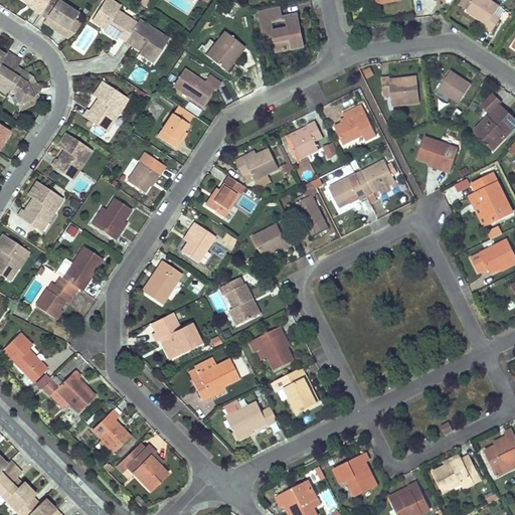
[(24,0),(37,8),(38,5),(44,9),(49,0),(24,0)]
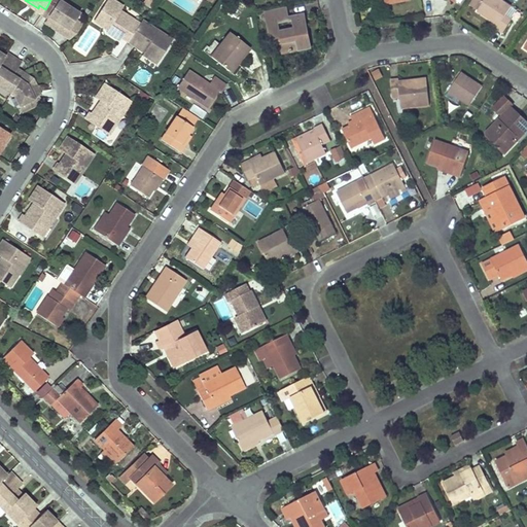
[(60,0),(50,0),(45,9),(50,13),(49,15),(71,29),(80,13),(60,0)]
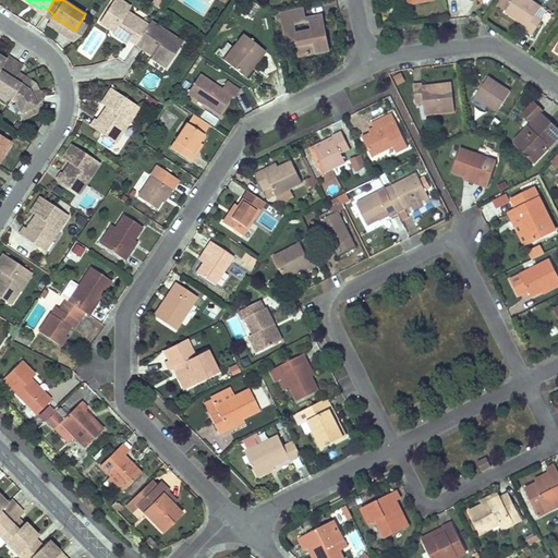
[(130,7),(120,0),(112,0),(99,21),(109,27),(111,24),(117,27),(114,31),(113,33),(128,43),(130,39),(136,44),(148,25),(143,21),(140,25),(132,20),(134,15),(128,11),(130,7)]
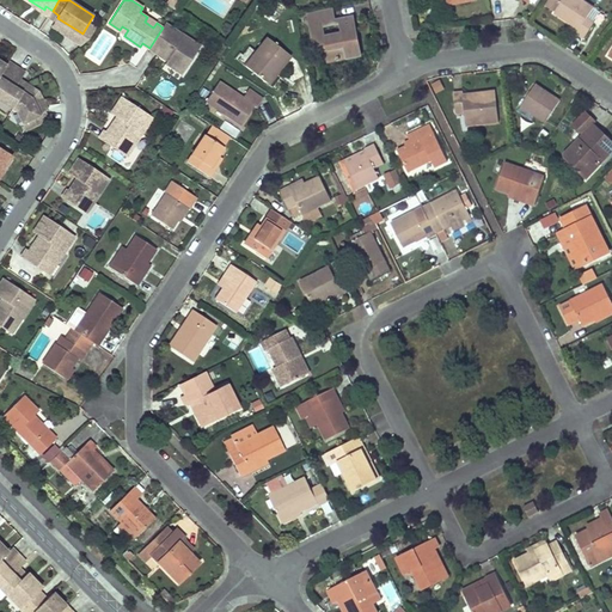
[(554,0),(548,0),(545,5),(556,12),(561,5),(554,0)]
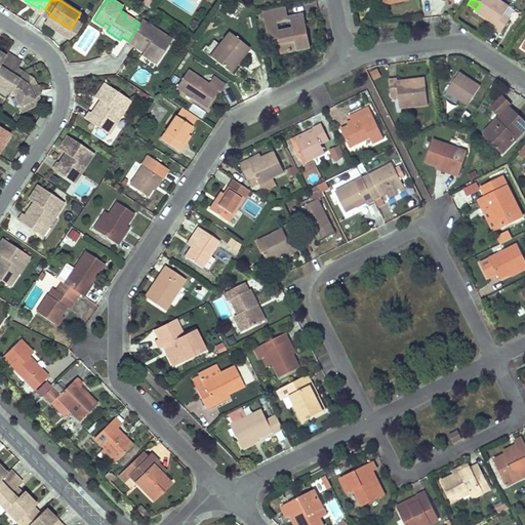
[(509,6),(498,0),(475,0),(481,4),(477,10),(476,11),(496,26),(494,28),(501,33),(510,21),(502,15),(509,6)]
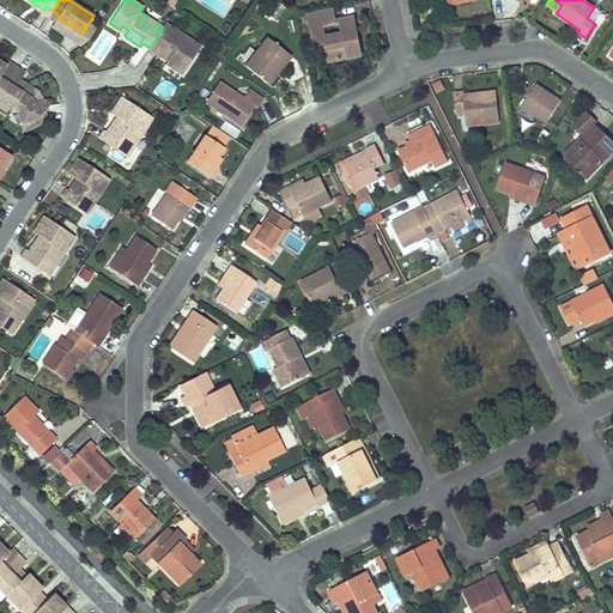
[(332,11),(309,16),(315,47),(326,46),(329,62),(360,56),(353,18),(340,20),(343,37),(325,41),(322,28),(334,25),(332,11)]
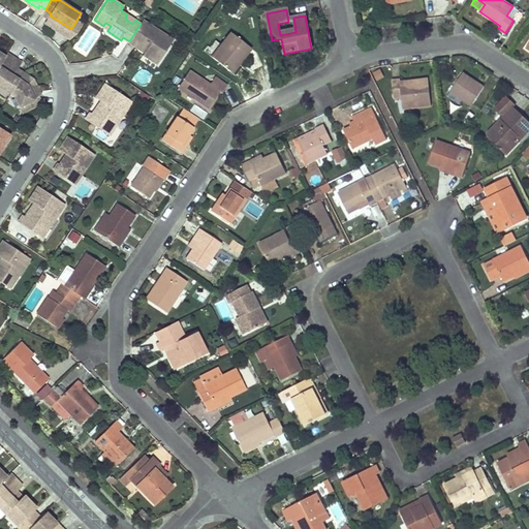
[(135,20),(127,14),(125,19),(132,24),(135,20)]
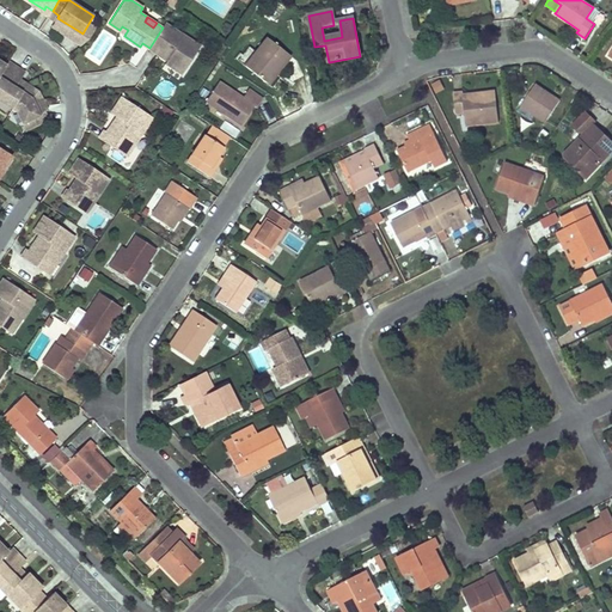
[(201,47),(166,24),(163,28),(150,48),(158,53),(161,48),(172,55),(169,60),(167,62),(184,73),(201,47)]
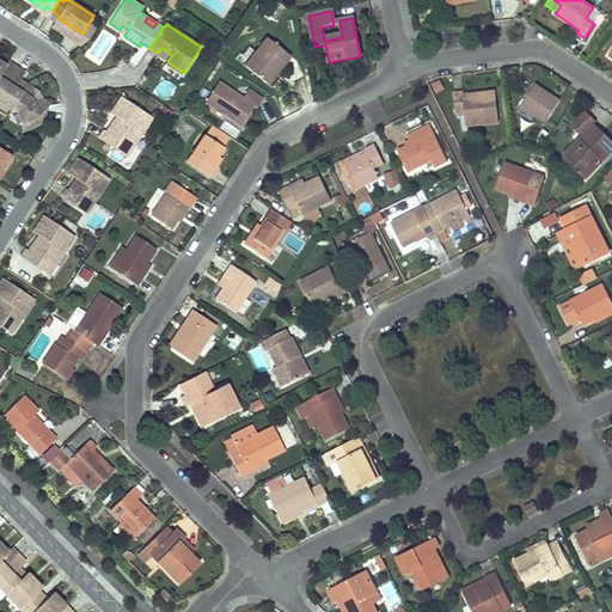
[(291,56),(267,37),(244,66),(265,83),(277,68),(280,69),(291,56)]
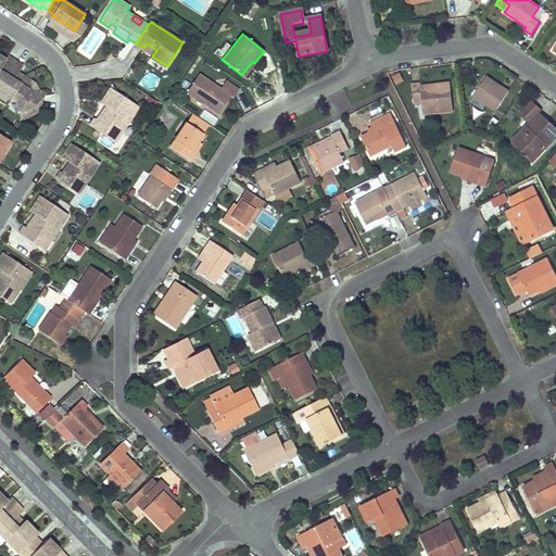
[(147,43),(143,48),(153,54),(156,50),(147,43)]
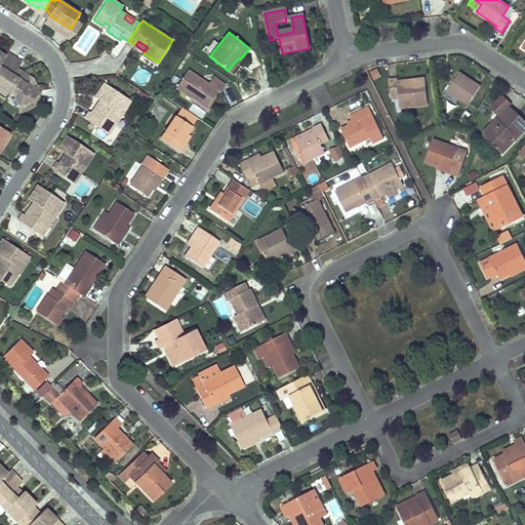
[(7,53),(6,56),(0,65),(0,84),(11,92),(19,80),(17,78),(19,76),(15,73),(17,69),(22,63),(7,53)]
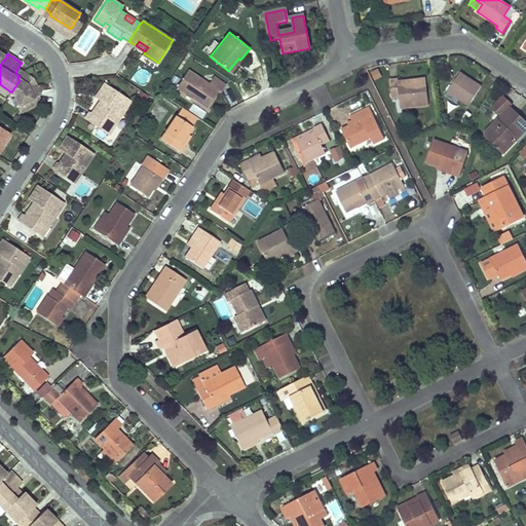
[(207,84),(188,71),(177,87),(207,108),(218,90),(220,92),(225,84),(212,76),(207,84)]
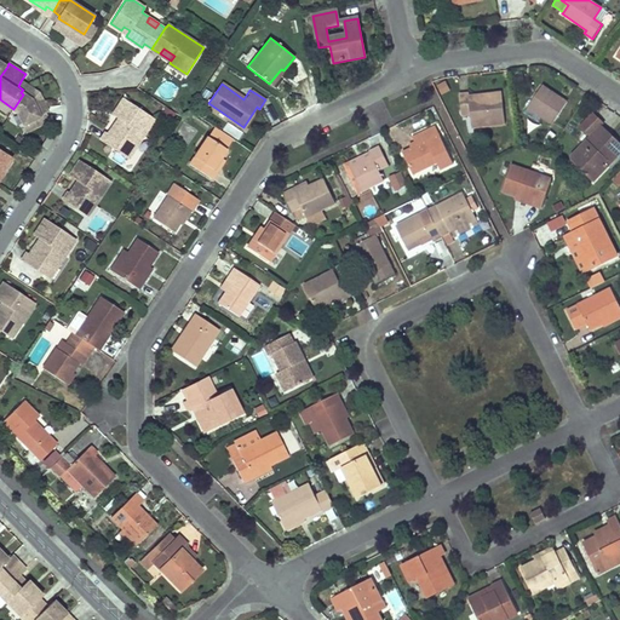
[(39,93),(27,85),(23,90),(21,92),(23,95),(13,109),(19,113),(29,132),(50,122),(45,114),(47,113),(40,99),(41,98),(39,93)]
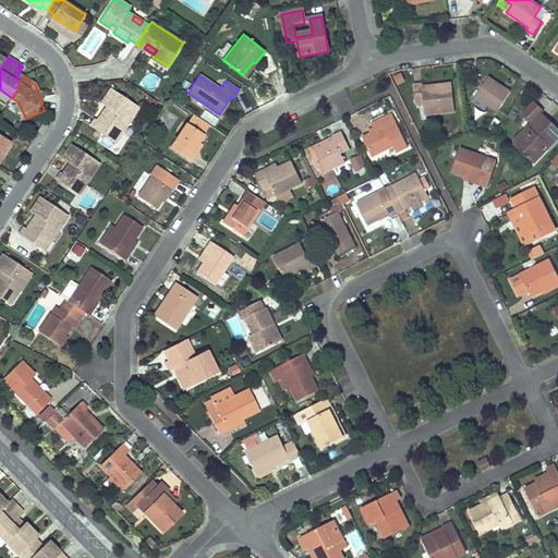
[(241,86),(228,76),(225,81),(239,89),(241,86)]
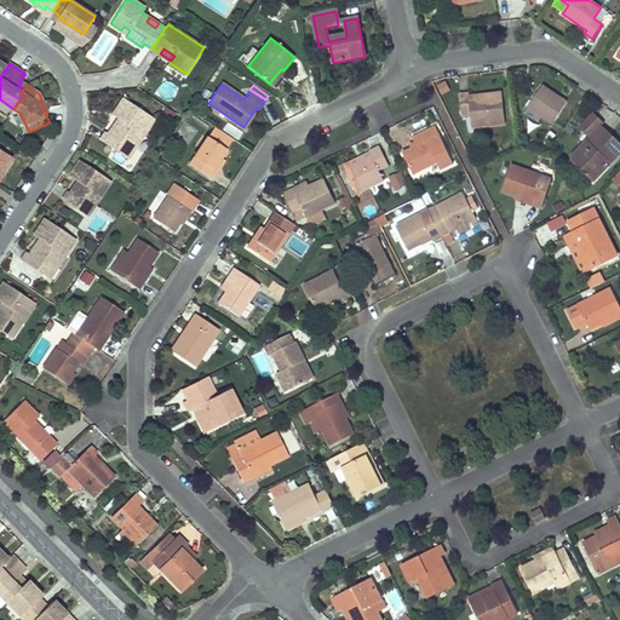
[(568,102),(543,85),(528,107),(552,124),(568,102)]
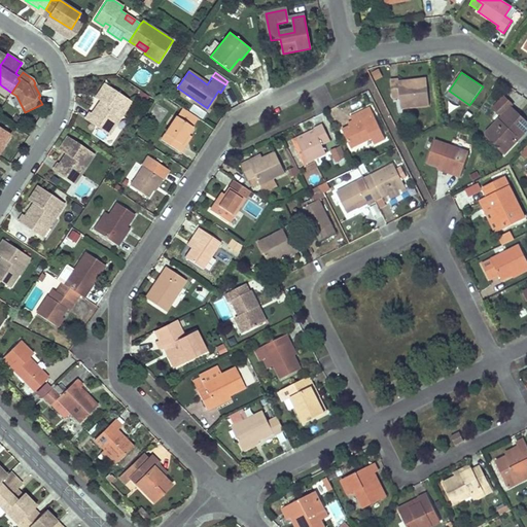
[(398,80),(390,80),(393,99),(400,98),(401,109),(429,106),(427,79),(399,82),(398,80)]
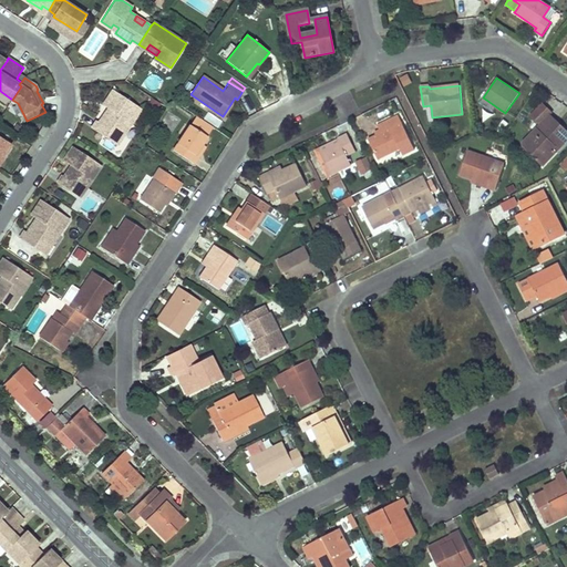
[(12,100),(0,91),(0,101),(8,107),(12,100)]
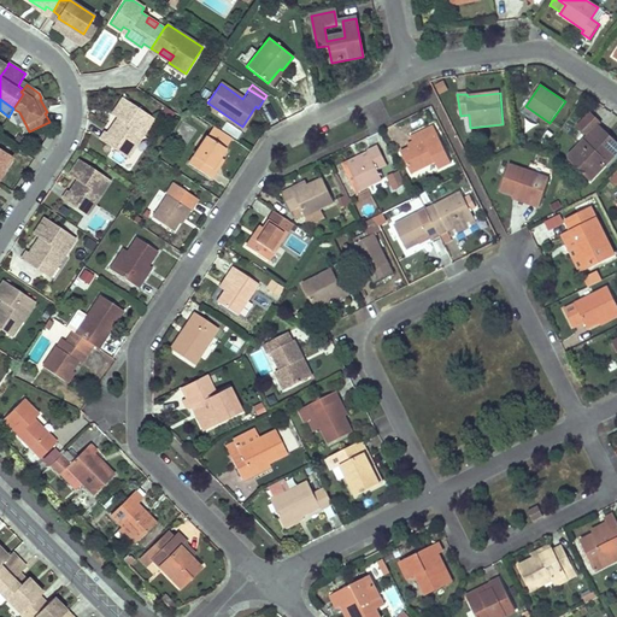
[(154,118),(124,99),(113,115),(119,118),(123,121),(119,127),(113,128),(110,134),(107,133),(101,140),(123,154),(128,146),(136,146),(154,118)]
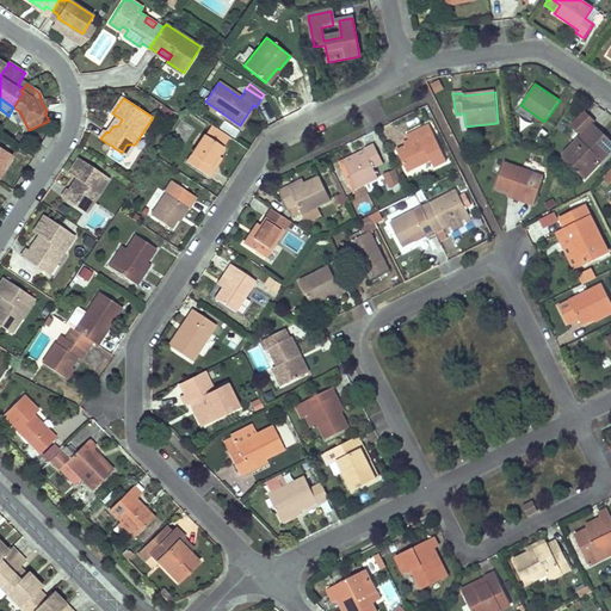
[(260,109),(266,119),(273,116),(269,105),(260,109)]
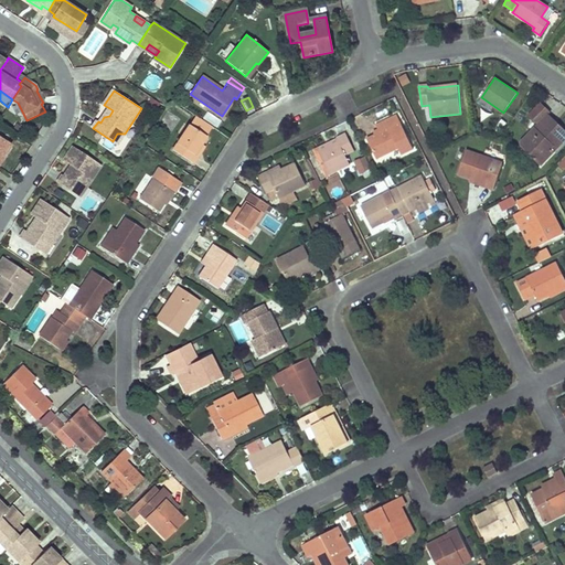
[(548,115),(541,107),(530,117),(537,125),(548,115)]
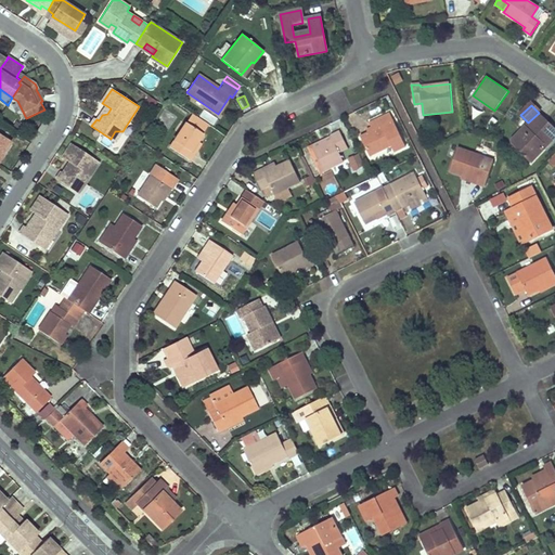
[(204,111),(201,116),(215,123),(217,117),(204,111)]
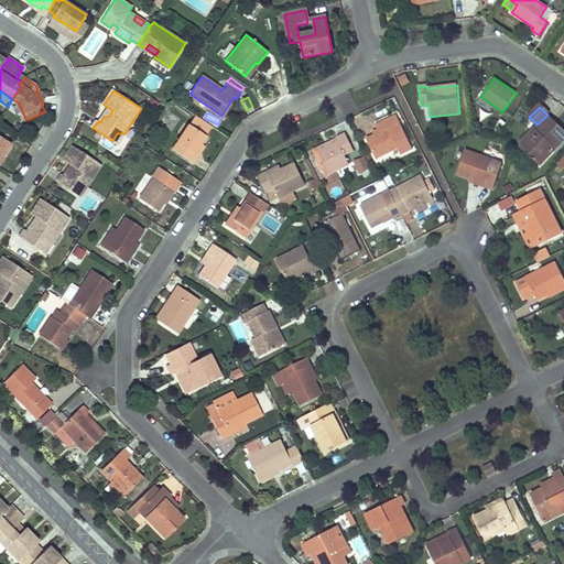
[(563,140),(563,130),(548,115),(537,125),(523,139),(527,142),(521,148),(539,165),(563,140)]
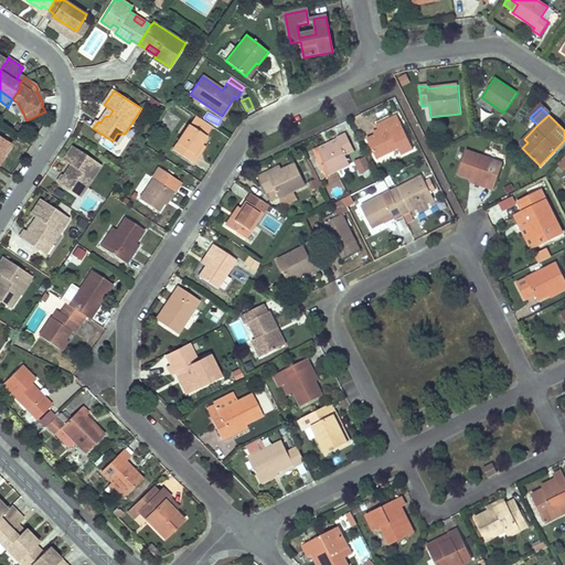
[(213,127),(196,116),(172,150),(193,164),(198,157),(194,155),(213,127)]
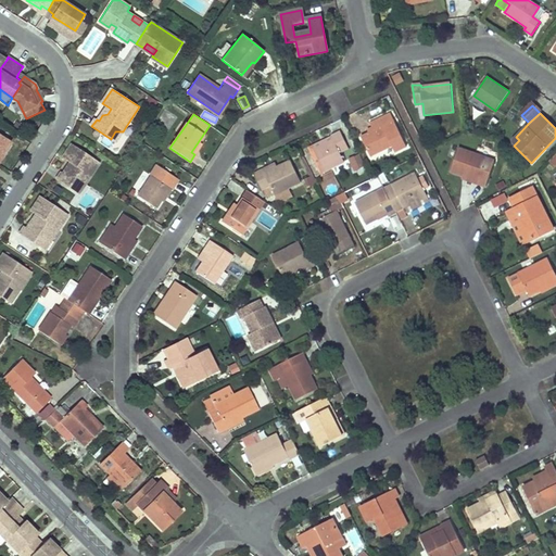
[(362,137),(371,156),(393,147),(396,152),(407,147),(394,121),(391,122),(388,115),(370,123),(375,130),(362,137)]
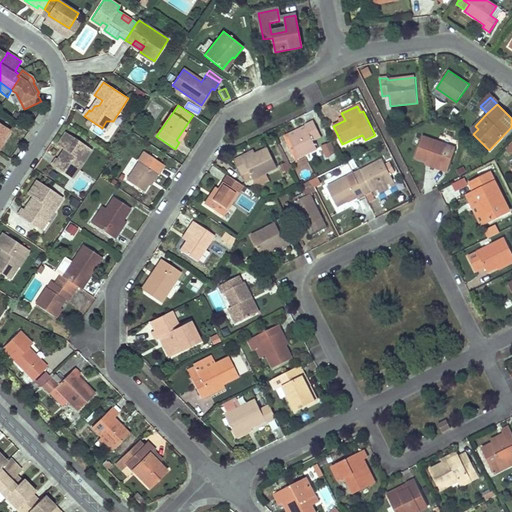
[(45,115),(40,112),(35,120),(39,123),(45,115)]
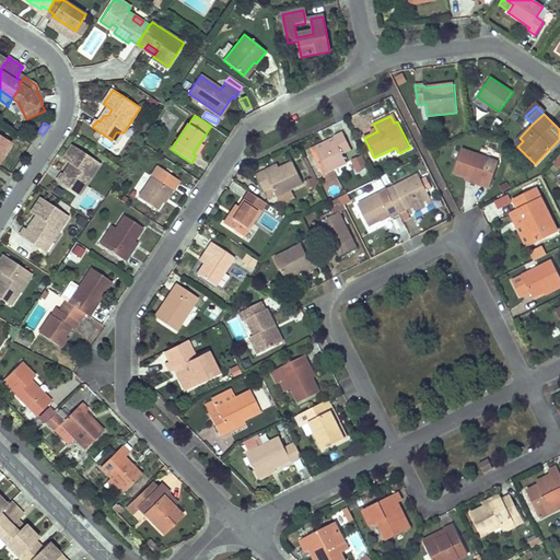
[(124,132),(116,132),(112,140),(116,143),(124,132)]
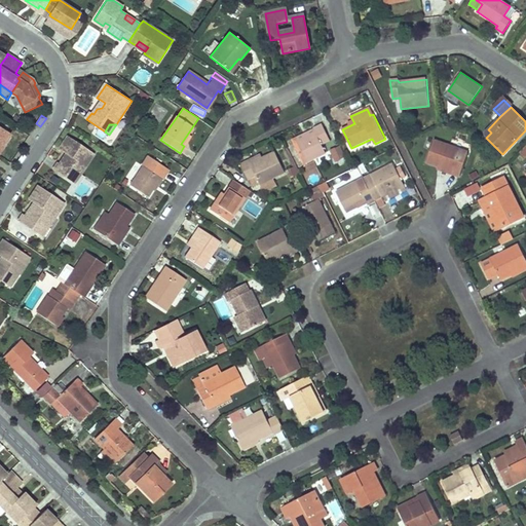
[(314,134),(296,141),(306,162),(325,153),(321,145),(329,141),(322,126),(313,129),(314,134)]
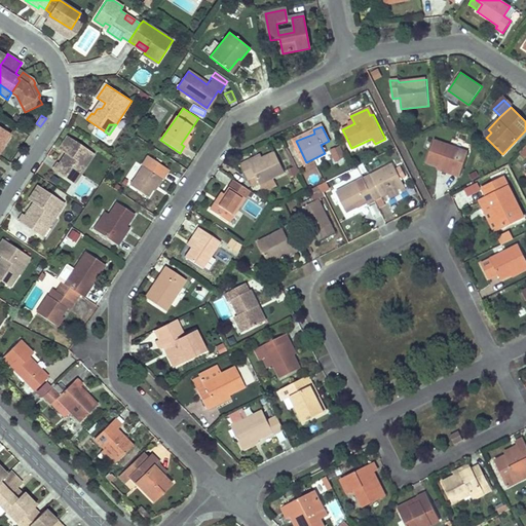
[(313,129),(295,138),(296,141),(314,134),(313,129)]
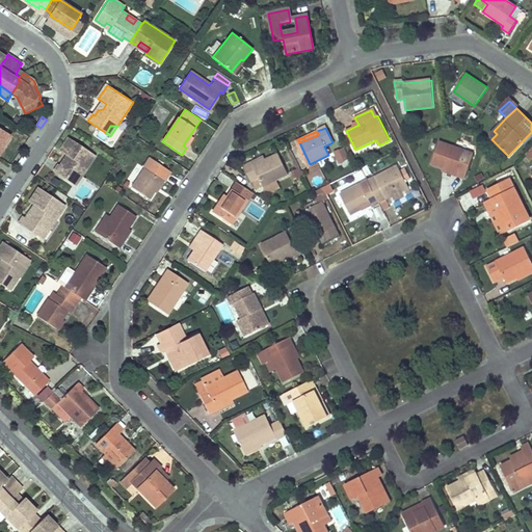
[(96,155),(69,137),(60,151),(68,156),(70,157),(69,160),(63,161),(61,165),(59,164),(54,171),(72,183),(76,176),(82,175),(96,155)]
